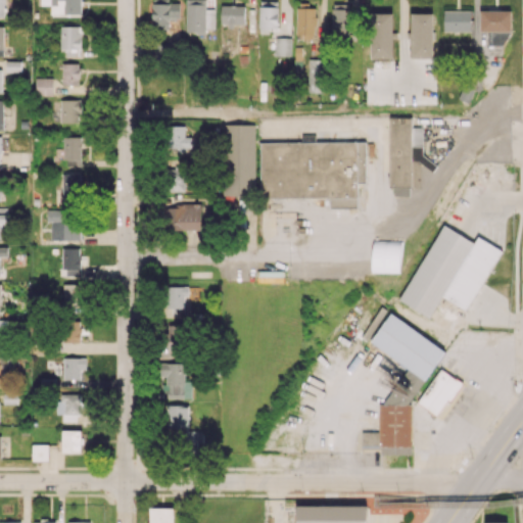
[(80,0),(40,0),(40,4),(50,4),(50,14),(81,14),(80,0)]
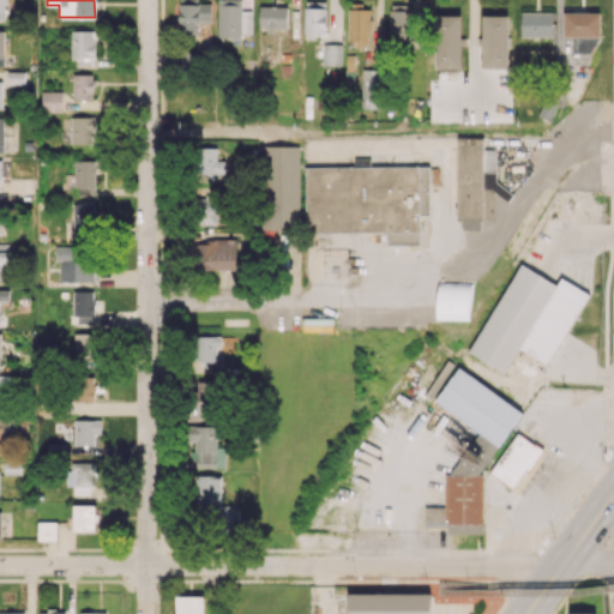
[(210,20),(211,4),(199,2),(198,0),(178,0),(178,34),(198,35),(198,20),(210,20)]
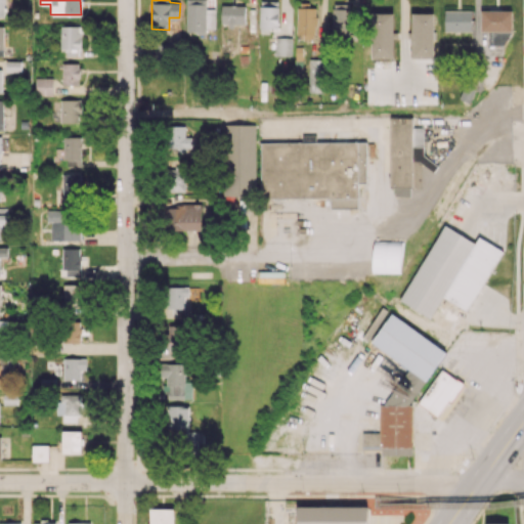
[(186,0),(186,32),(207,33),(207,28),(214,29),(215,9),(207,9),(206,0),(186,0)]
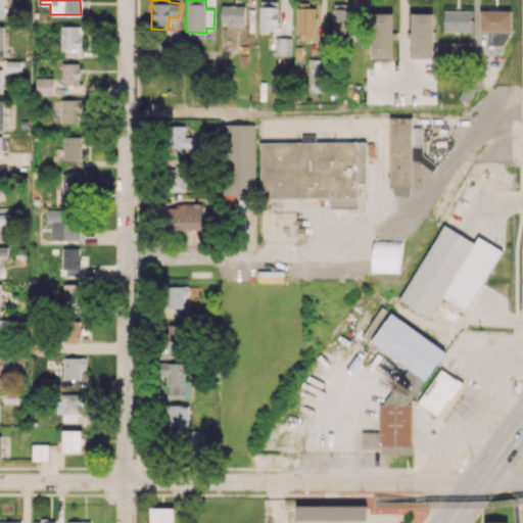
[(278,1),(259,0),(258,29),(277,29),(278,1)]
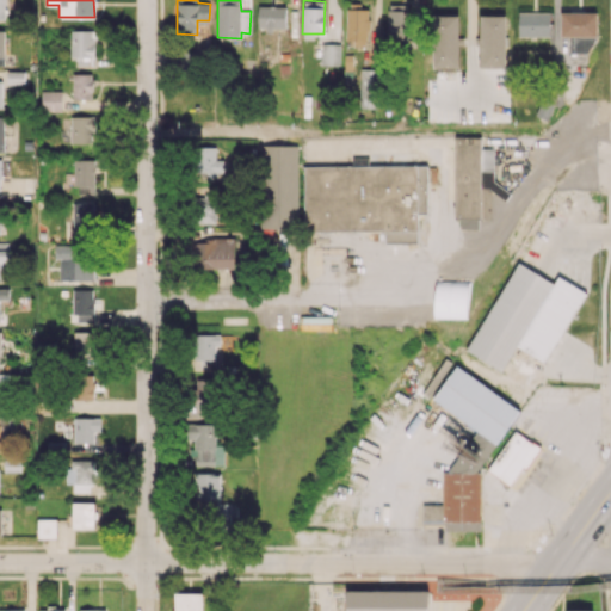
[(387,43),(407,43),(408,5),(388,4),(387,43)]
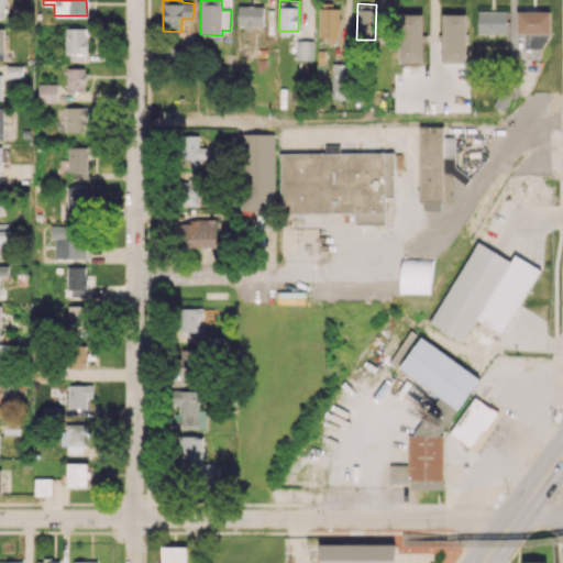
[(236,26),(263,28),(264,6),(238,4),(236,26)]
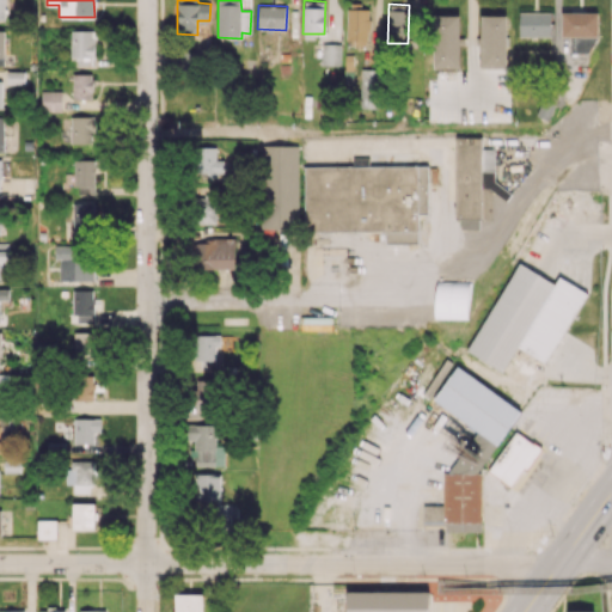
[(368,46),(369,8),(347,8),(346,46),(368,46)]
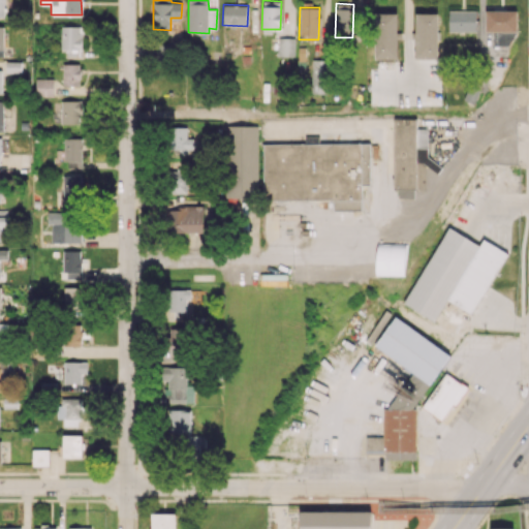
[(476,10),(448,10),(448,31),(476,31),(476,10)]
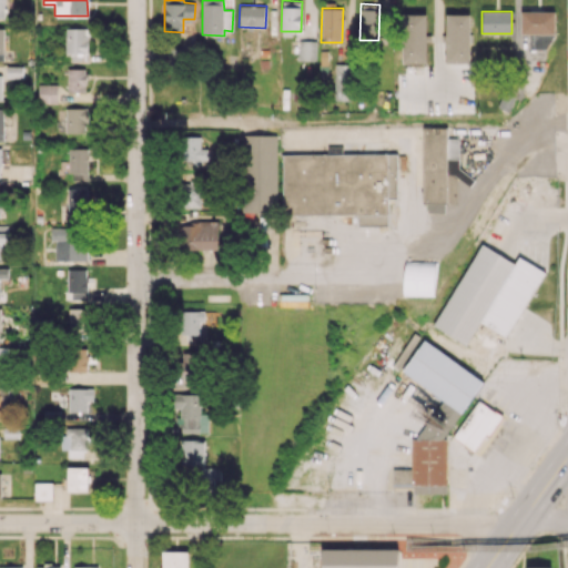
[(553,11),(521,11),(520,34),(530,34),(529,49),(553,49),(553,11)]
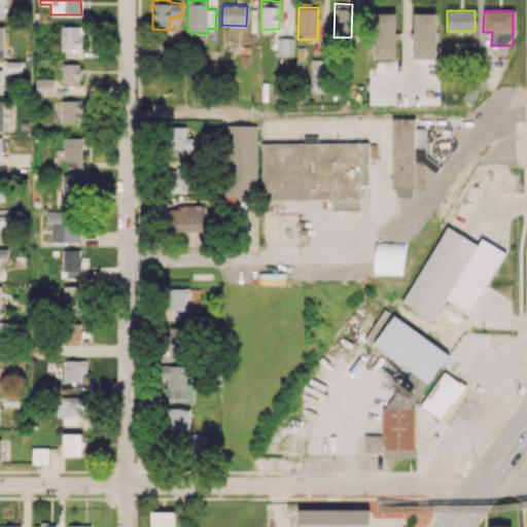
[(373,58),(395,59),(396,13),(374,13),(373,58)]
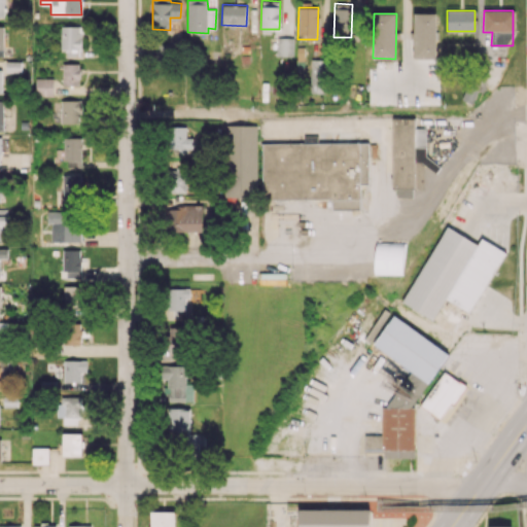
[(436,13),(414,13),(414,58),(436,58),(436,13)]
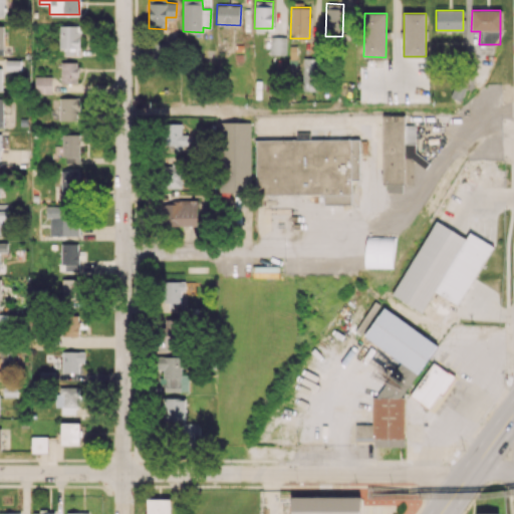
[(78,55),(79,25),(60,25),(60,54),(78,55)]
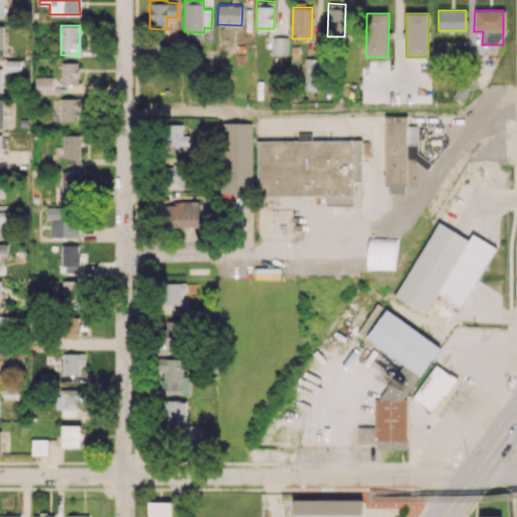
[(289,37),(272,36),(272,55),(288,55),(289,37)]
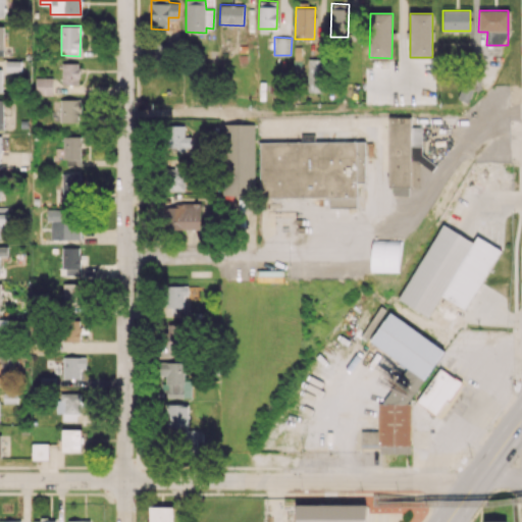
[(322,93),(323,59),(308,58),(307,92),(322,93)]
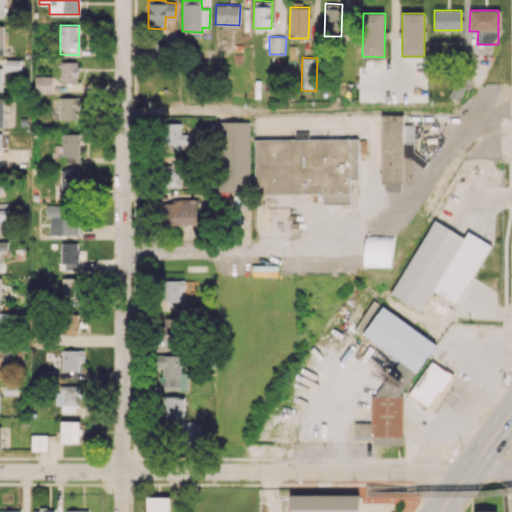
[(19,59),(6,60),(6,70),(19,69),(19,59)]
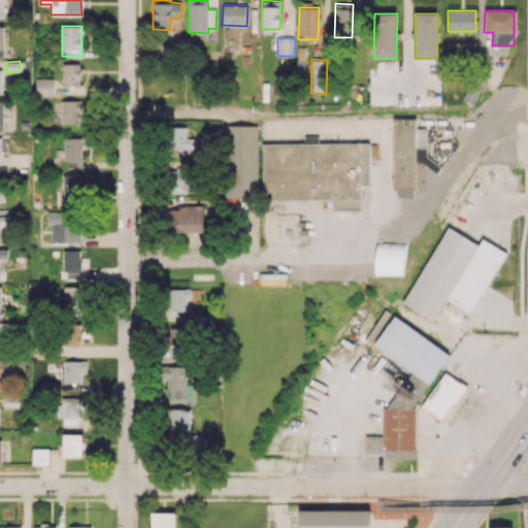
[(62,86),(79,87),(80,64),(63,63),(62,86)]
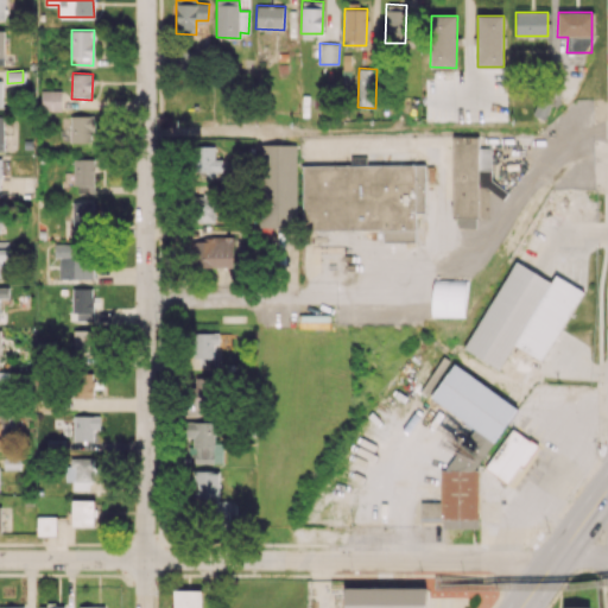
[(61,111),(61,90),(40,90),(40,111),(61,111)]
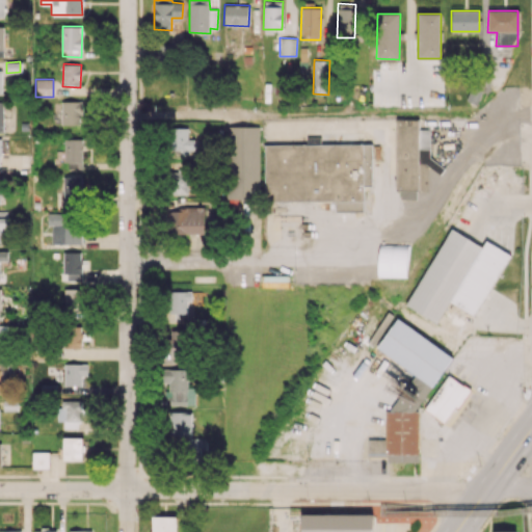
[(61,124),(82,124),(82,101),(61,100),(61,124)]
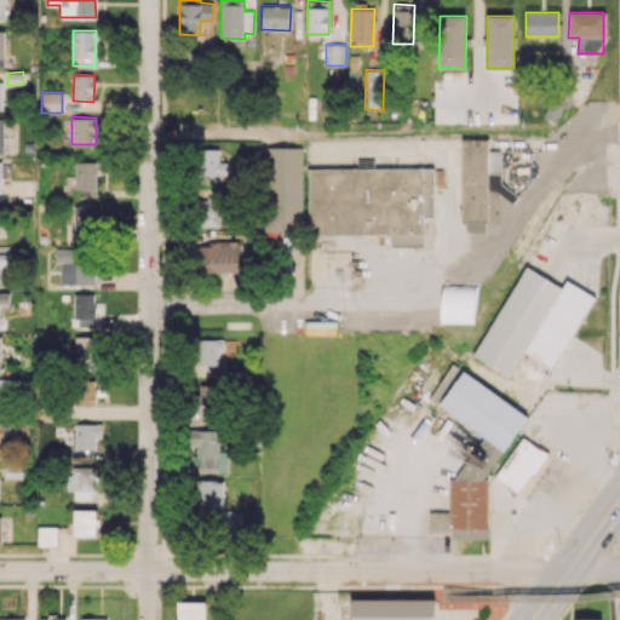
[(461,223),(468,222),(468,233),(486,231),(486,223),(499,223),(499,199),(515,199),(515,187),(500,187),(500,150),(488,150),(488,138),(461,138),(461,223)]
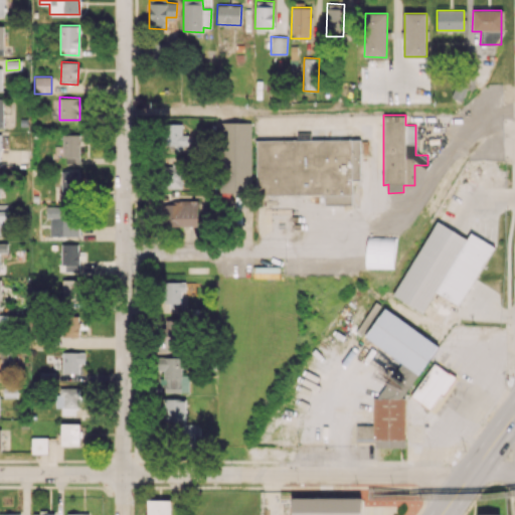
[(250,122),(220,123),(221,192),(251,192),(250,122)]
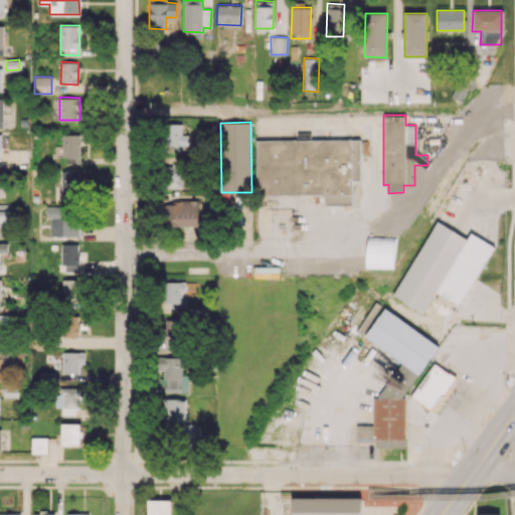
[(167,151),(189,150),(188,134),(182,134),(182,124),(167,124),(167,151)]
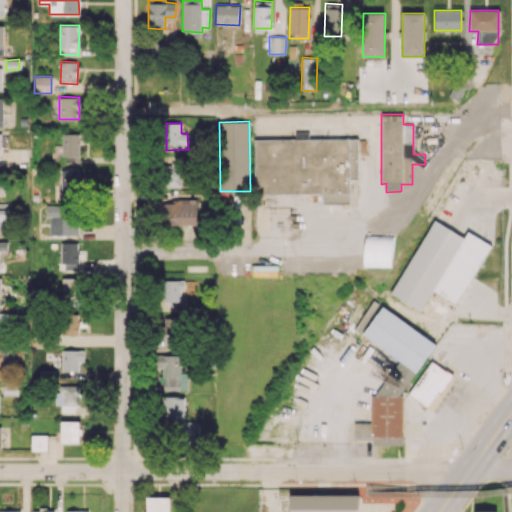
[(79,155),(79,134),(62,134),(61,155),(79,155)]
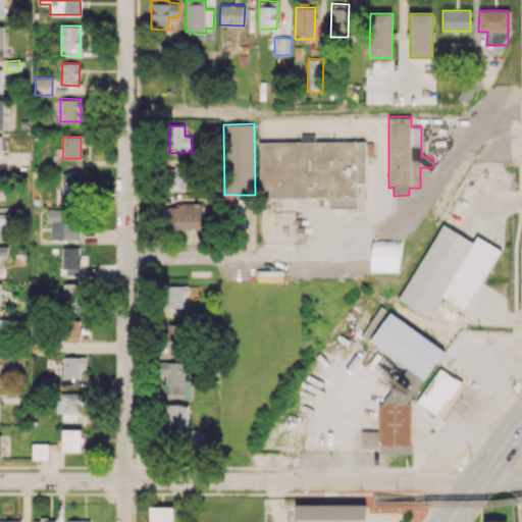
[(365,142),(259,142),(259,198),(328,198),(328,207),(357,207),(357,180),(365,180),(365,142)]
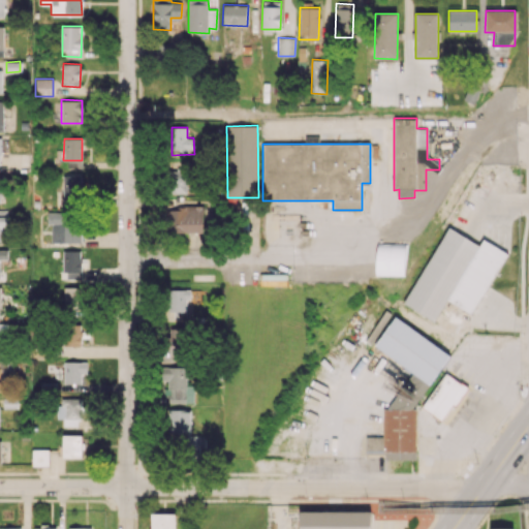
[(188,193),(188,169),(169,169),(169,193),(188,193)]
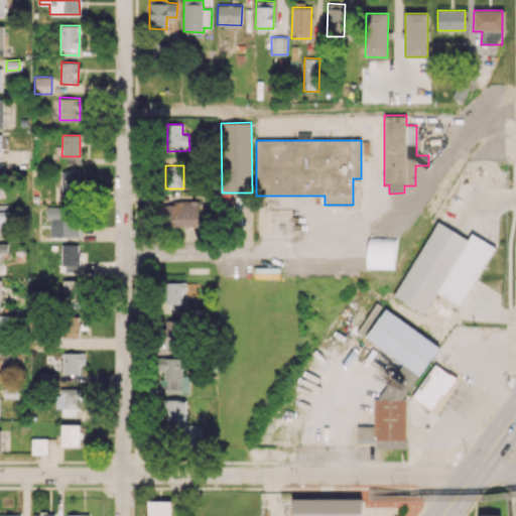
[(61,170),(61,197),(77,197),(77,170),(61,170)]
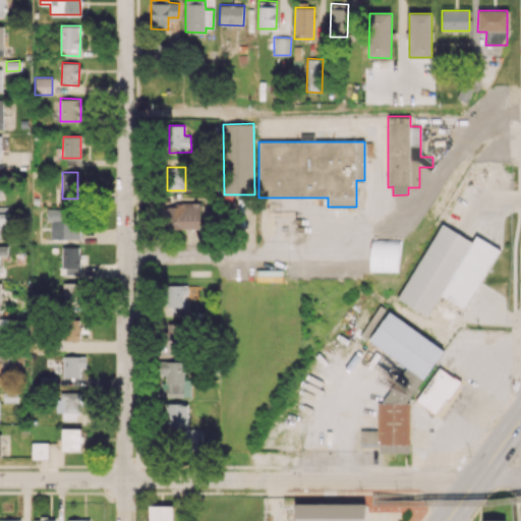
[(201,203),(181,200),(181,207),(166,206),(165,228),(199,230),(201,203)]
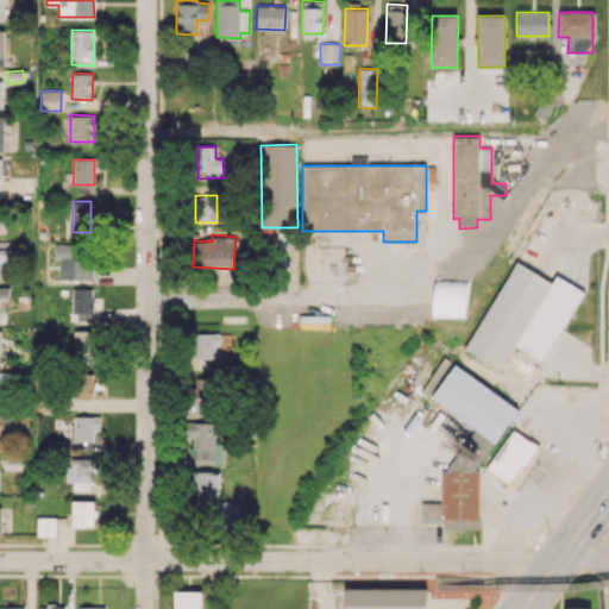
[(4,261),(10,261),(8,242),(0,242),(0,277),(5,277),(4,261)]
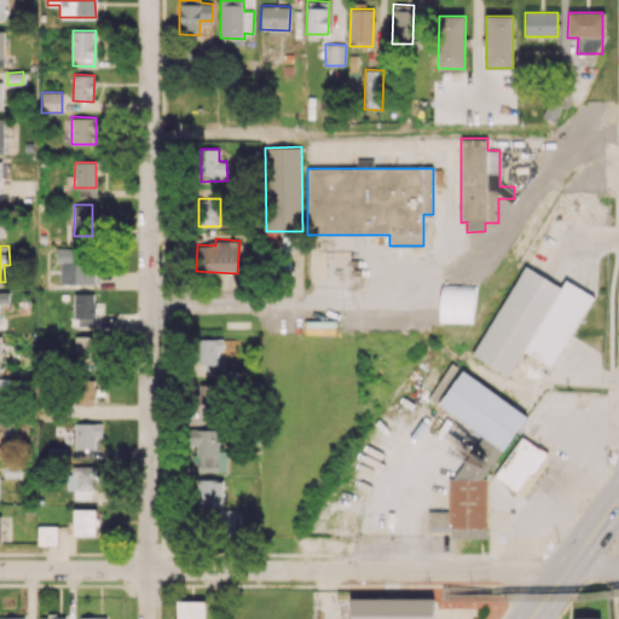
[(92,283),(92,248),(55,248),(55,261),(59,261),(61,284),(92,283)]
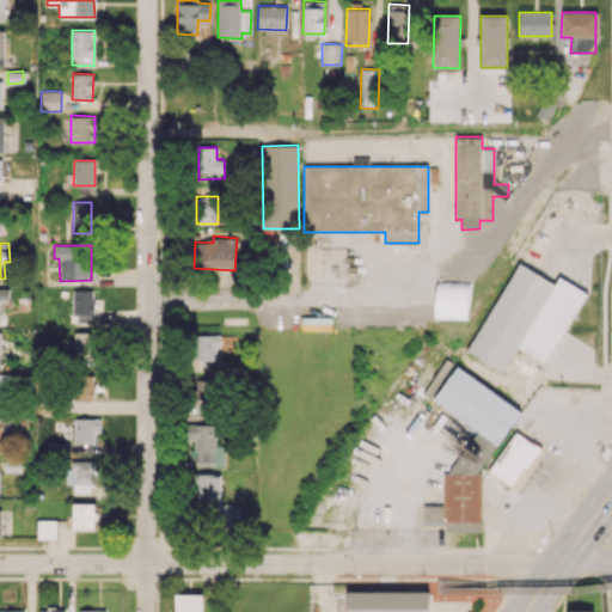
[(469,353),(503,371),(516,347),(548,363),(586,292),(558,276),(555,283),(516,262),(469,353)]
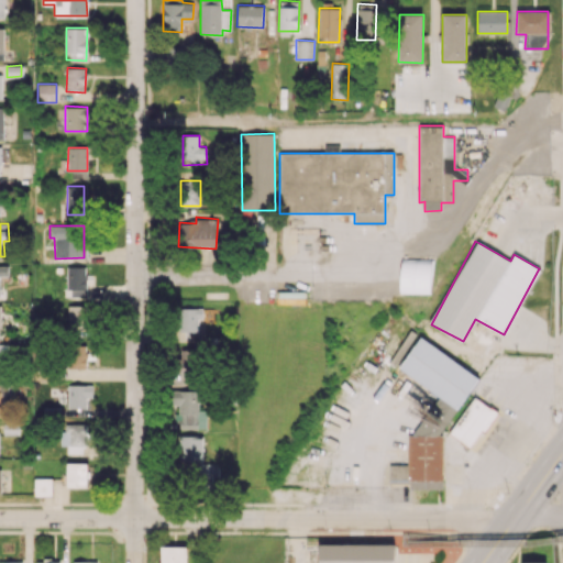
[(431,294),(431,258),(400,258),(400,293),(431,294)]
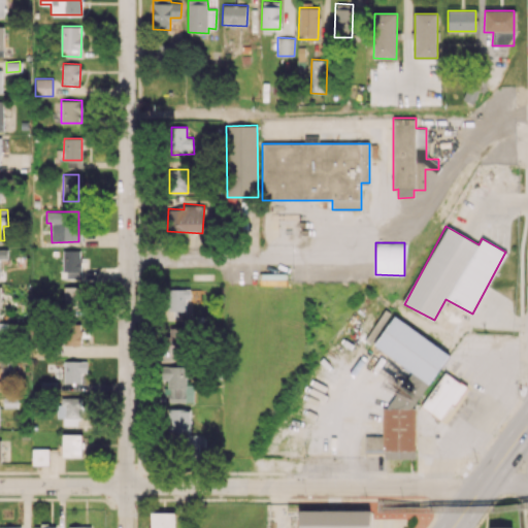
[(80,250),(63,250),(62,277),(80,278),(80,250)]
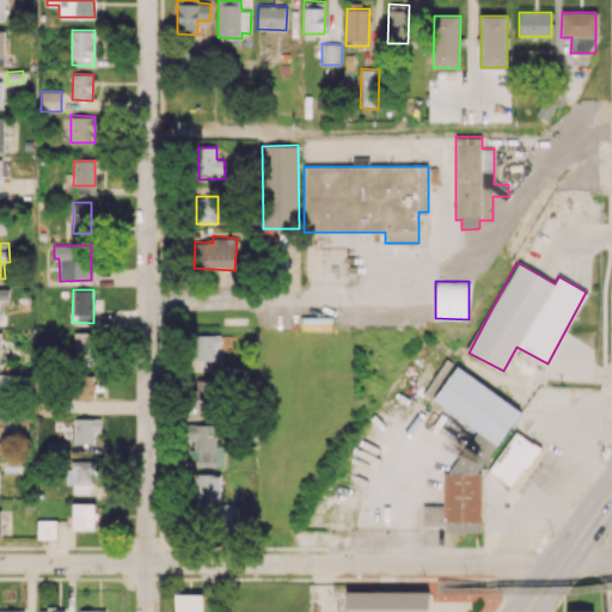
[(98,332),(74,332),(73,361),(97,361),(98,332)]
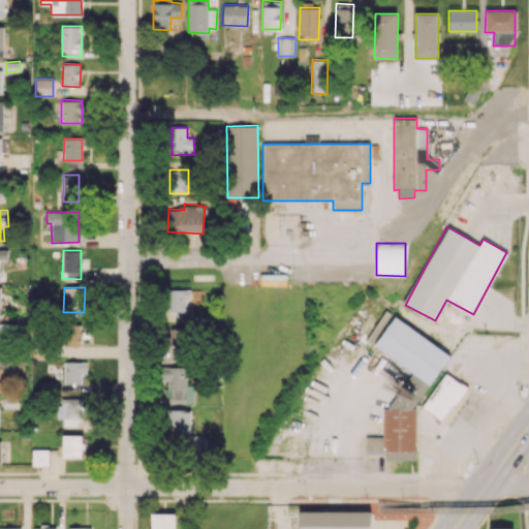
[(190,289),(170,289),(170,324),(186,324),(186,299),(190,299),(190,289)]
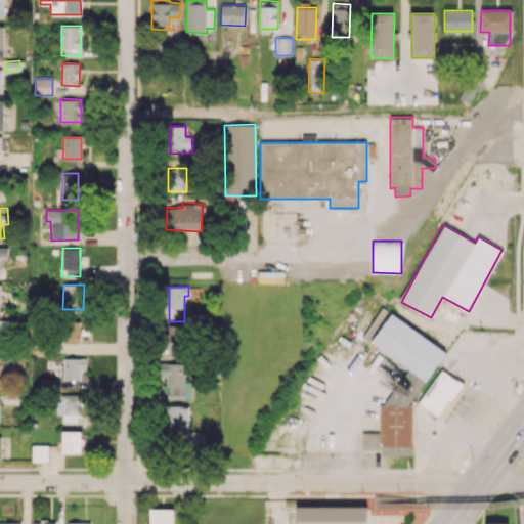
[(370,343),(408,368),(398,384),(416,396),(446,351),(391,313),(370,343)]
